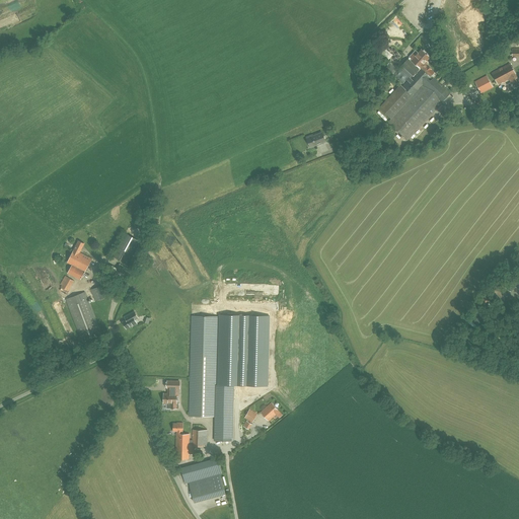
[(394,20),(399,27),(405,23),(401,16),(394,20)]
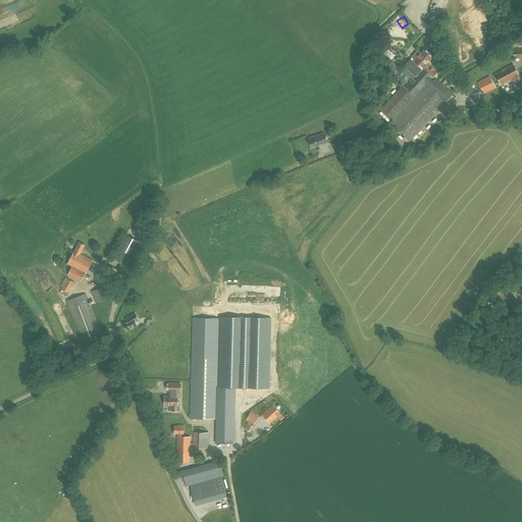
[(424,50),(420,53),(421,53),(418,56),(426,63),(424,66),(425,67),(423,69),(424,70),(426,71),(426,72),(427,73),(429,74),(427,76),(433,82),(436,77),(433,75),(436,72),(427,63),(432,57),(424,50)]
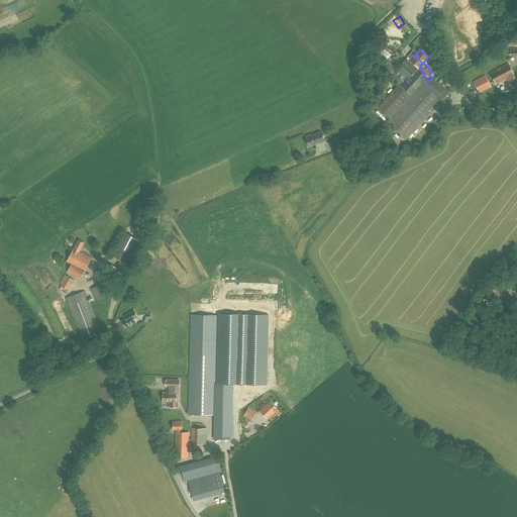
[(417,53),(416,53),(414,50),(400,65),(411,75),(401,86),(399,84),(378,107),(390,118),(387,121),(406,139),(449,93),(432,77),(429,81),(423,76),(425,74),(423,73),(422,72),(422,71),(420,70),(419,69),(421,67),(420,66),(422,63),(414,56),(417,53)]
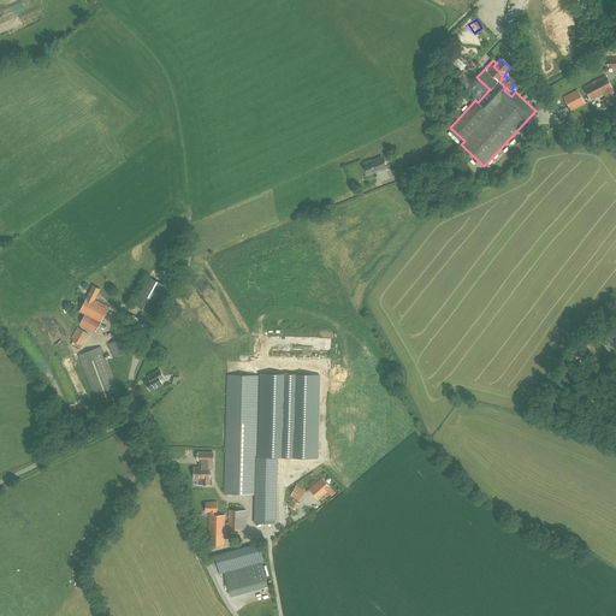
[(610,105),(615,101),(615,95),(605,75),(584,87),(591,100),(604,94),(610,105)]
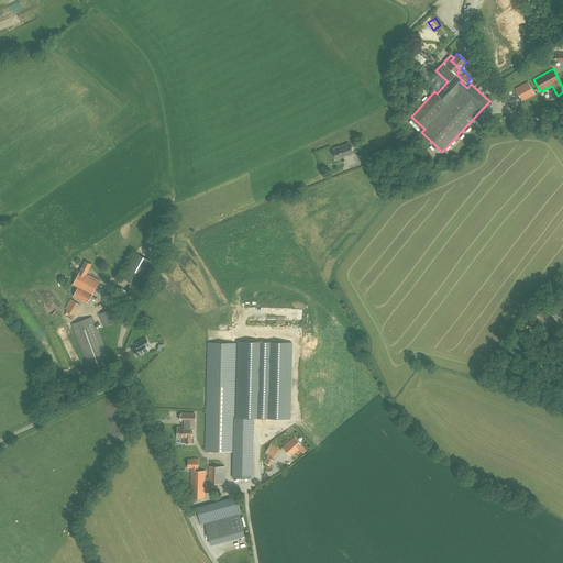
[(534,95),(528,81),(515,88),(522,101),(534,95)]
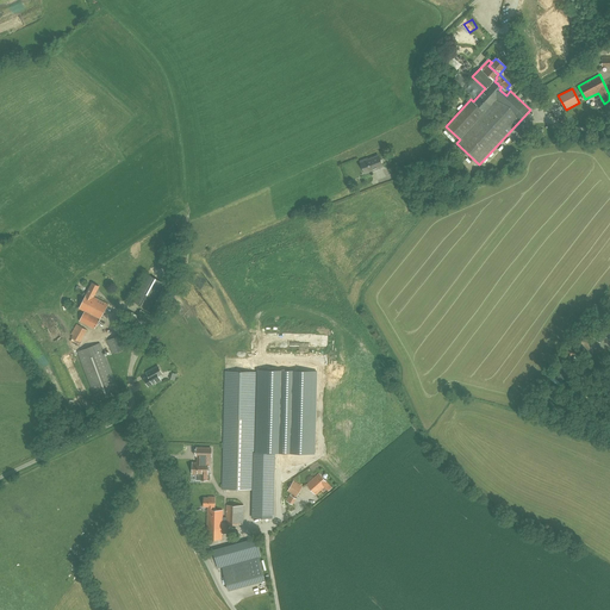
[(372,170),(383,166),(379,155),(367,160),(367,159),(360,161),(363,170),(371,168),(372,170)]
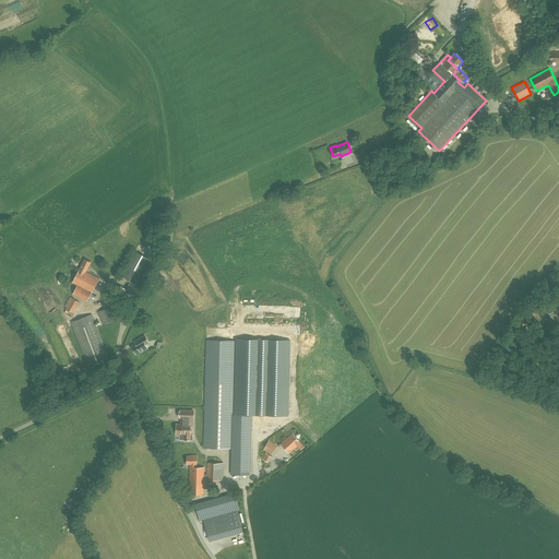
[(151,259),(135,251),(121,276),(137,284),(151,259)]
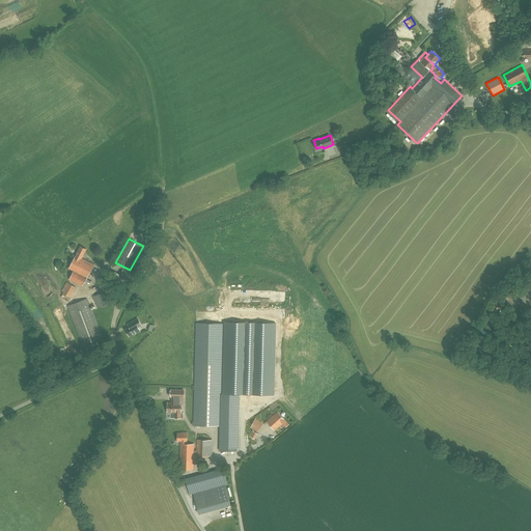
[(82,286),(94,264),(82,258),(86,249),(81,246),(68,269),(74,271),(70,279),(82,286)]
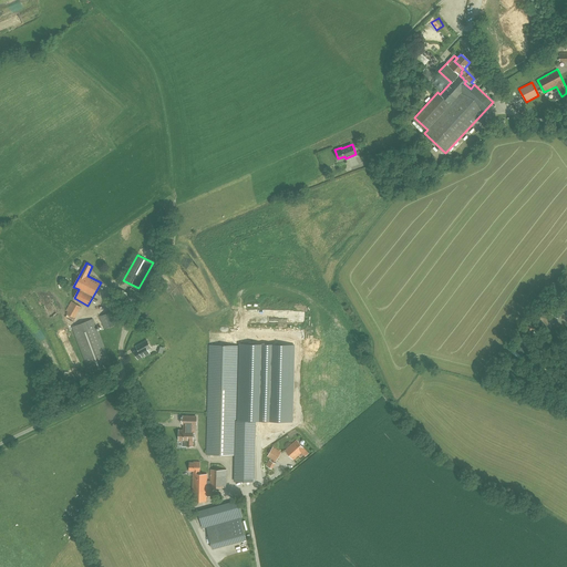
[(565,285),(552,289),(554,296),(566,292),(566,286),(566,287),(565,285)]
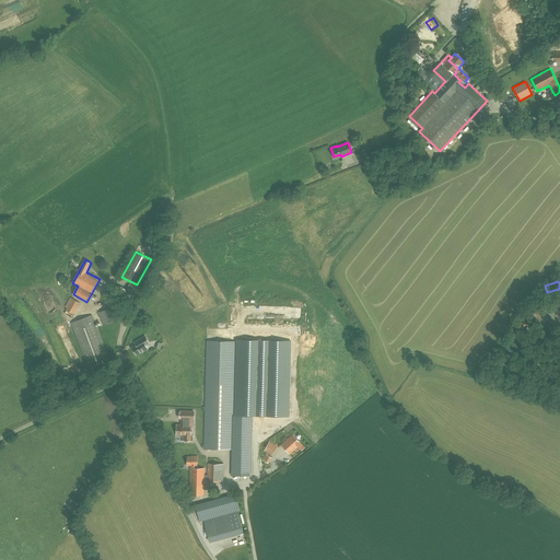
[(133,307),(143,292),(129,283),(127,289),(120,286),(115,298),(124,302),(133,307)]
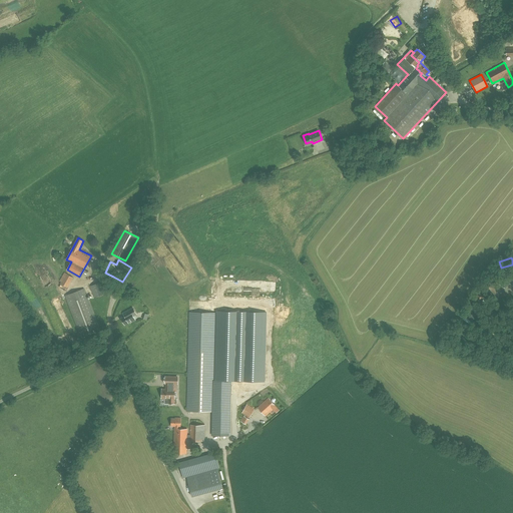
[(502,286),(509,277),(502,271),(495,280),(502,286)]
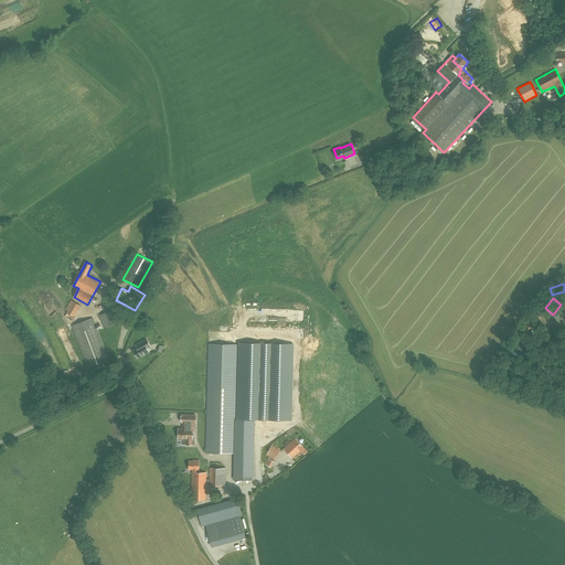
[(74,317),(82,305),(73,300),(72,304),(70,302),(66,309),(67,310),(66,312),(74,317)]
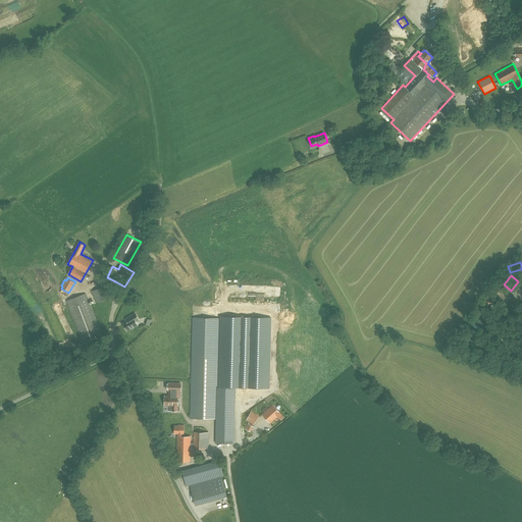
[(112,296),(107,284),(93,291),(97,302),(112,296)]
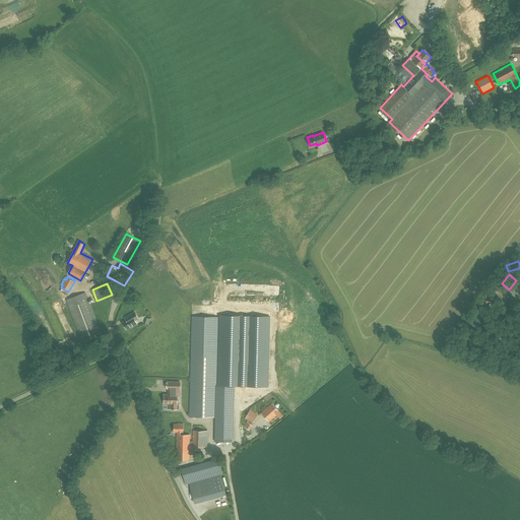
[(39,291),(43,301),(48,298),(43,289),(39,291)]
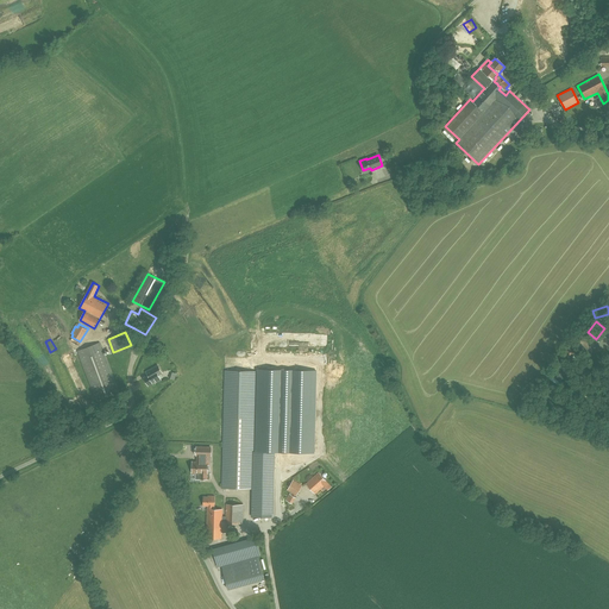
[(118,389),(100,343),(77,351),(95,397),(118,389)]
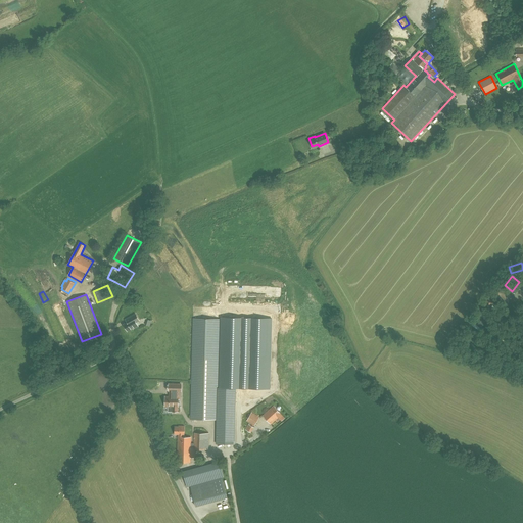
[(132,320),(124,324),(128,331),(133,328),(133,329),(138,326),(136,322),(139,320),(136,314),(130,317),(132,320)]
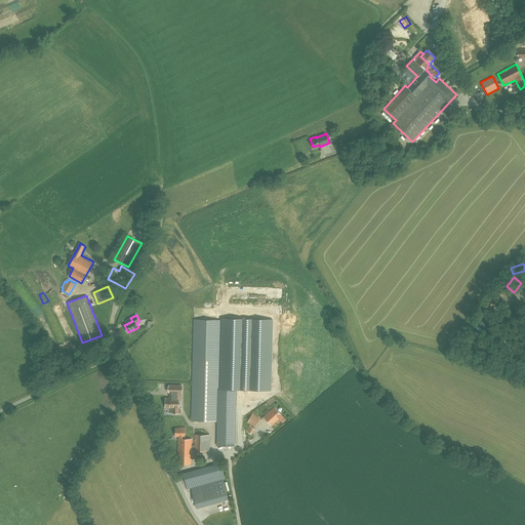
[(488,320),(481,315),(475,324),(483,329),(488,320)]
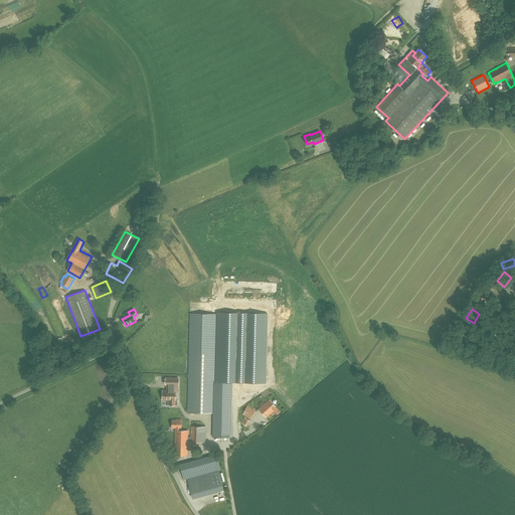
[(265,384),(267,315),(246,314),(244,383),(265,384)]
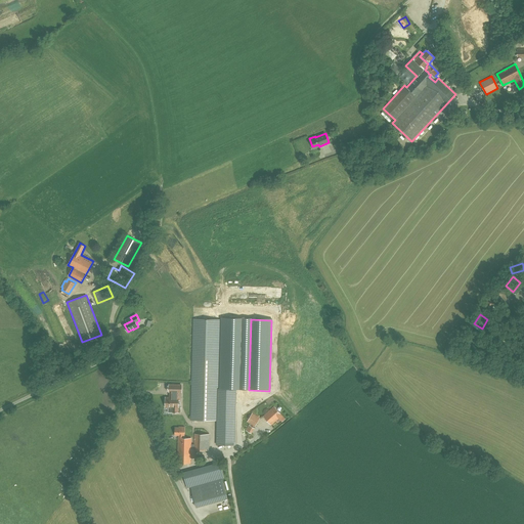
[(235,389),(218,388),(219,360),(192,359),(191,419),(190,419),(190,420),(217,421),(217,444),(234,444),(235,389)]
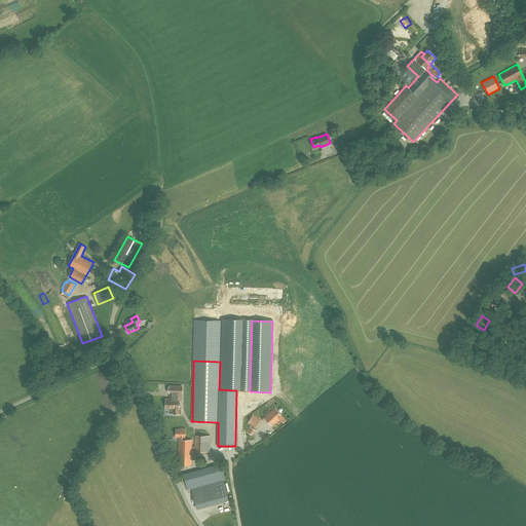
[(121,386),(125,381),(123,379),(119,376),(115,381),(121,386)]
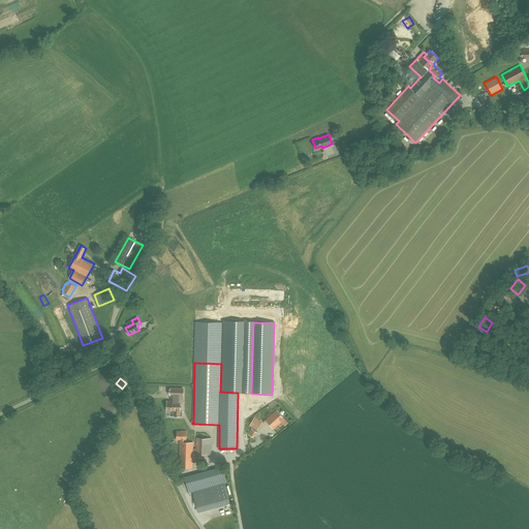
[(180,408),(180,401),(181,401),(181,396),(183,396),(183,389),(170,389),(170,396),(172,396),(172,401),(167,401),(167,410),(175,410),(175,408),(180,408)]
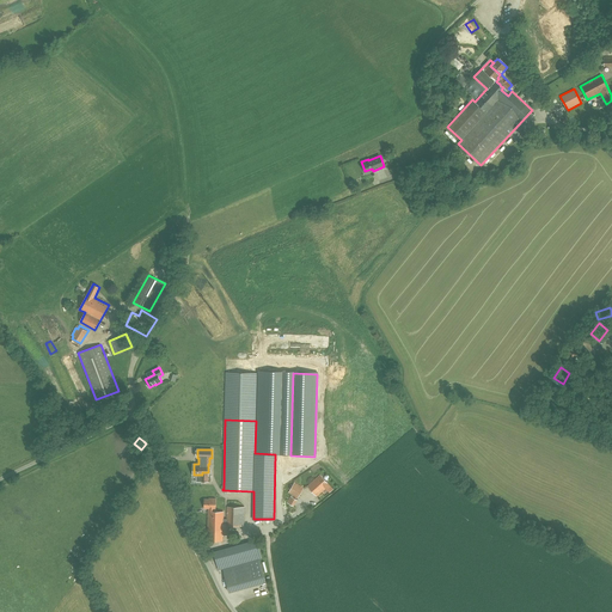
[(329,493),(332,489),(320,475),(307,487),(317,496),(325,488),(329,493)]
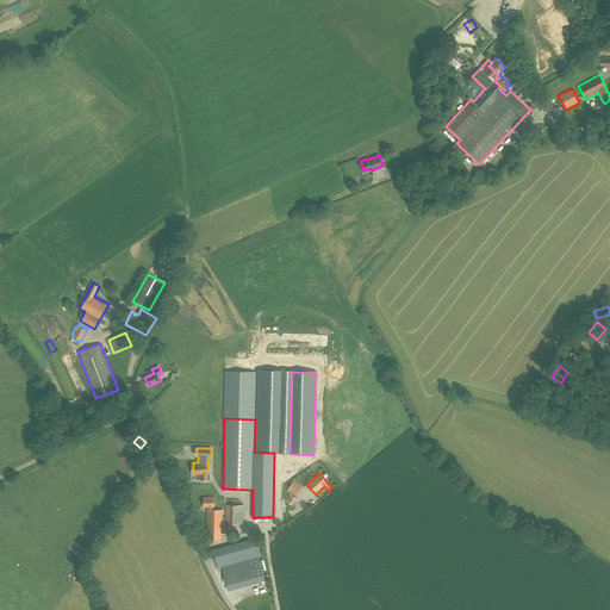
[(287,491),(297,497),(303,486),(293,481),(287,491)]
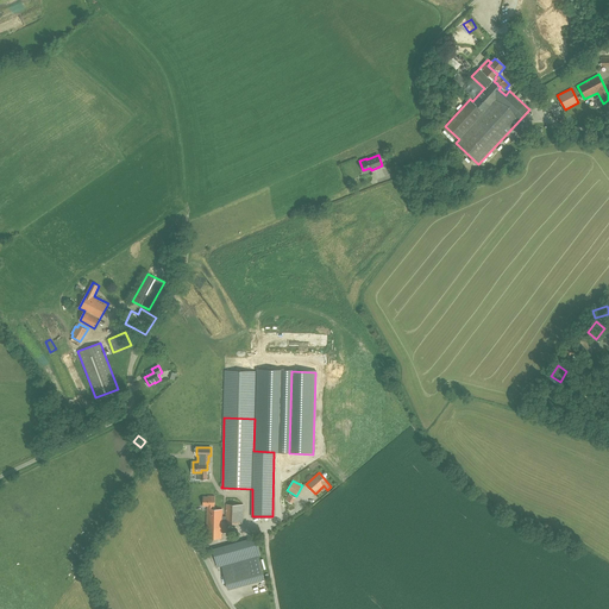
[(226,516),(223,516),(223,509),(214,509),(214,506),(214,496),(211,496),(211,497),(203,496),(203,506),(207,506),(207,538),(221,539),(223,522),(243,523),(243,504),(226,504),(226,516)]
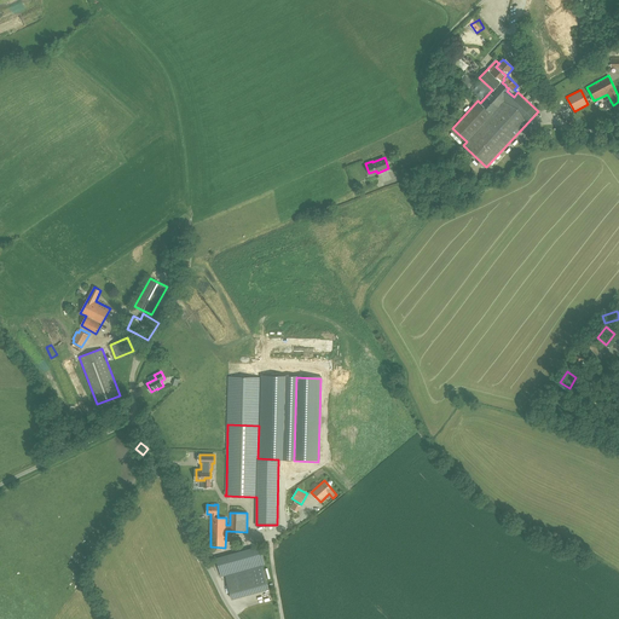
[(262,565),(265,565),(260,545),(217,557),(221,577),(225,576),(262,565)]
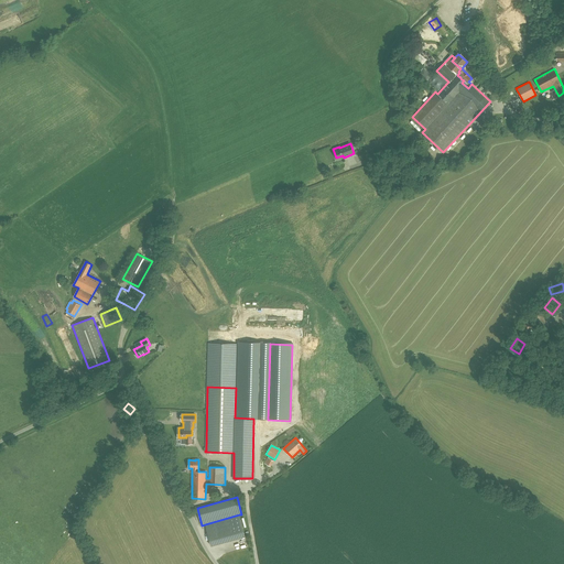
[(205,524),(212,546),(246,538),(239,514),(205,524)]
